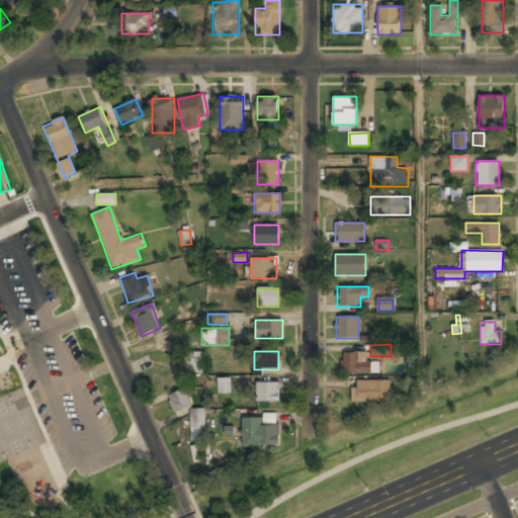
[(378,362),(367,362),(367,352),(340,352),(340,375),(378,375),(378,362)]
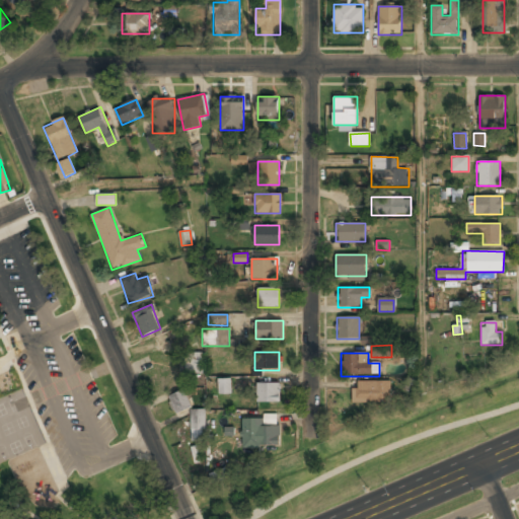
[(201,354),(182,354),(182,373),(201,373),(201,354)]
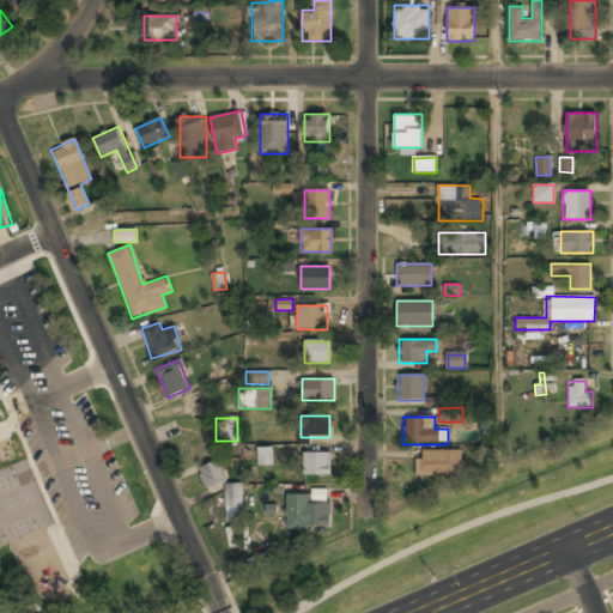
[(460,450),(417,450),(417,475),(460,475),(460,450)]
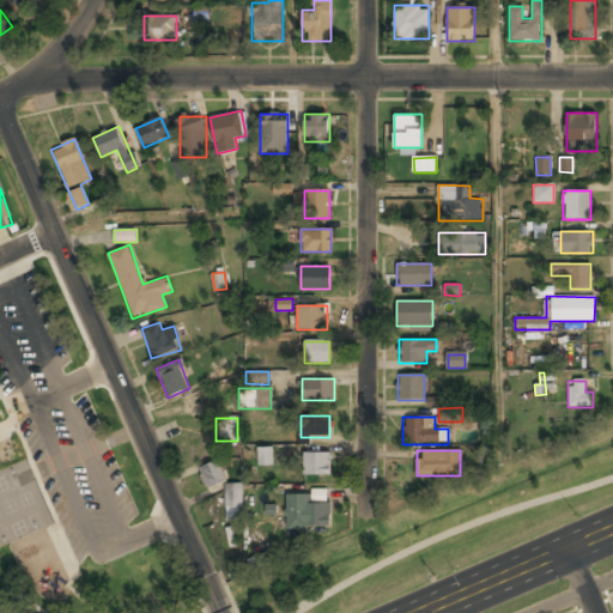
[(260,467),(269,467),(269,451),(260,451),(260,467)]
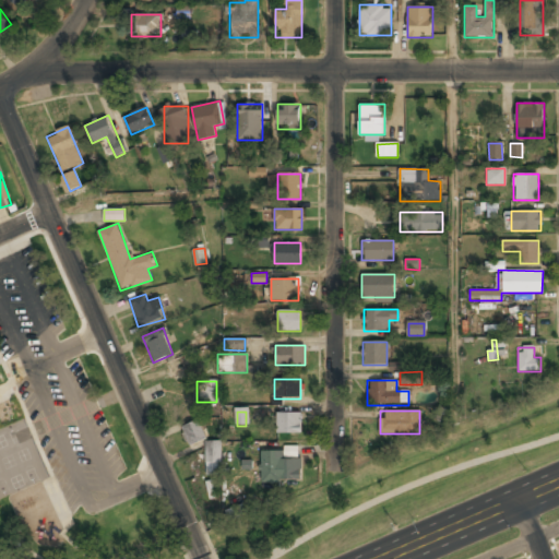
[(301,433),(301,414),(276,414),(276,433),(301,433)]
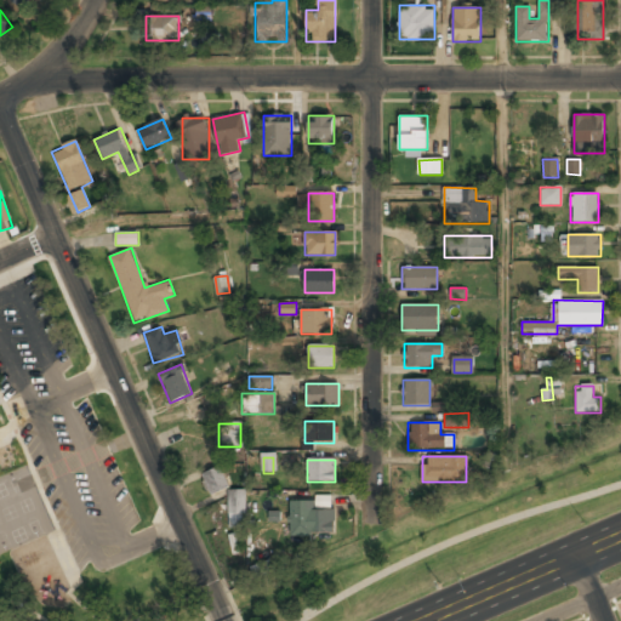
[(229,488),(221,466),(200,474),(209,496),(229,488)]
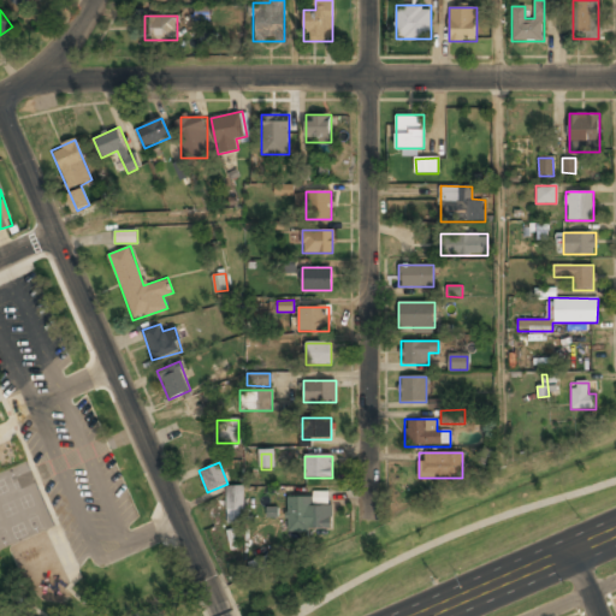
[(227,486),(227,522),(243,522),(243,486),(227,486)]
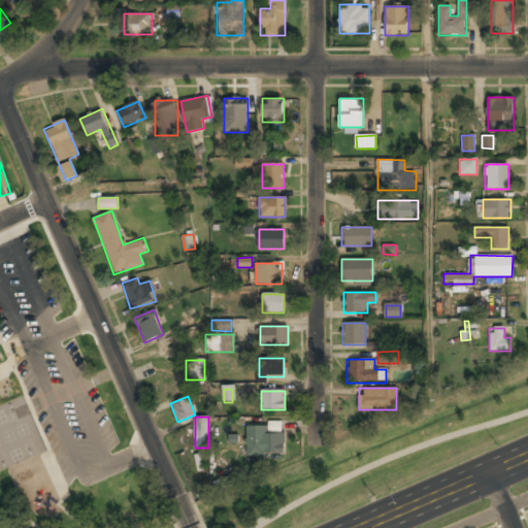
[(284,433),(267,433),(267,426),(248,426),(248,455),(284,455),(284,433)]
